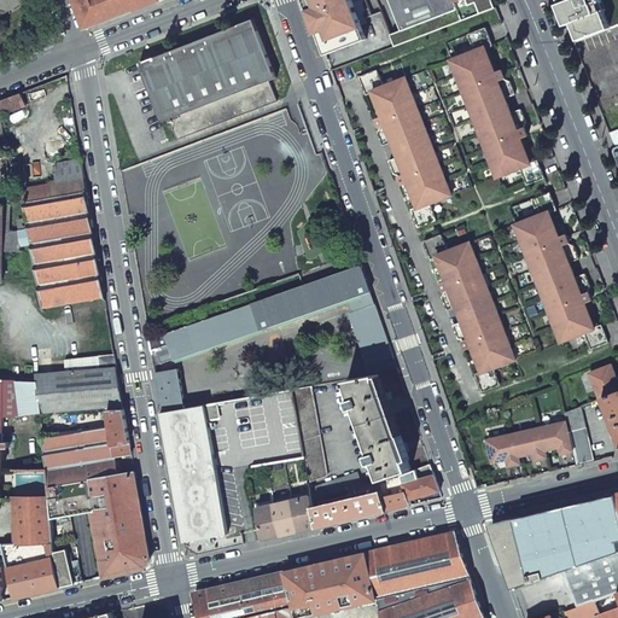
[(79,0),(89,29),(163,0),(79,0)]
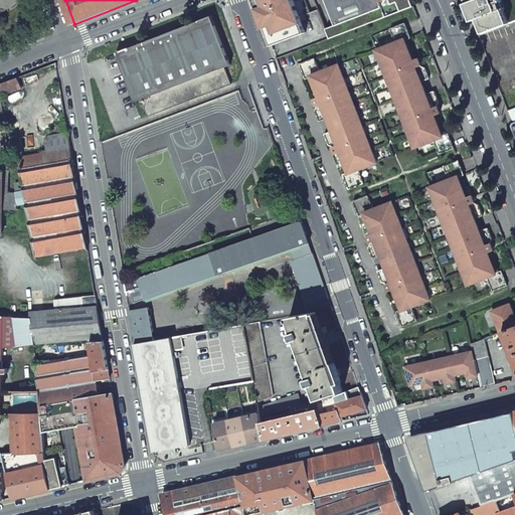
[(255,0),(261,15),(272,45),(306,33),(294,2),(293,0),(255,0)]
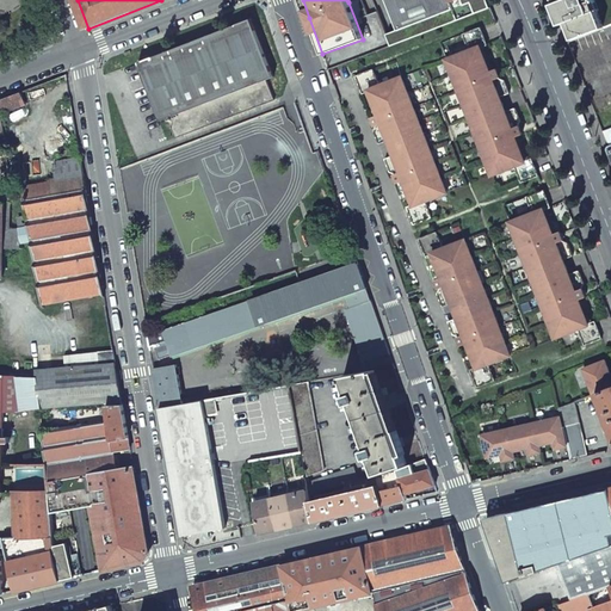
[(386,35),(376,12),(366,16),(360,0),(356,0),(349,2),(363,39),(322,54),(328,71),(389,47),(386,35)]
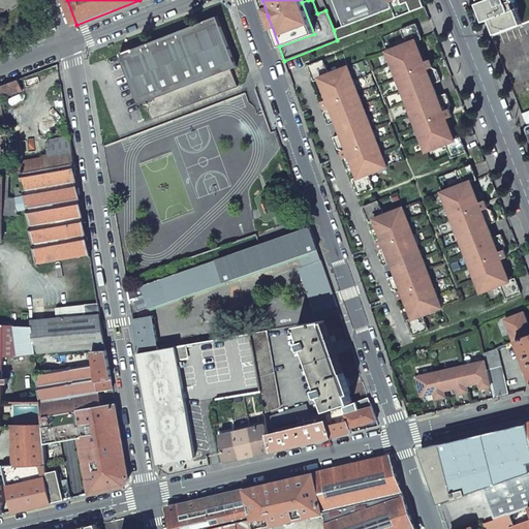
[(333,0),(343,27),(334,30),(337,40),(425,7),(422,0),(333,0)]
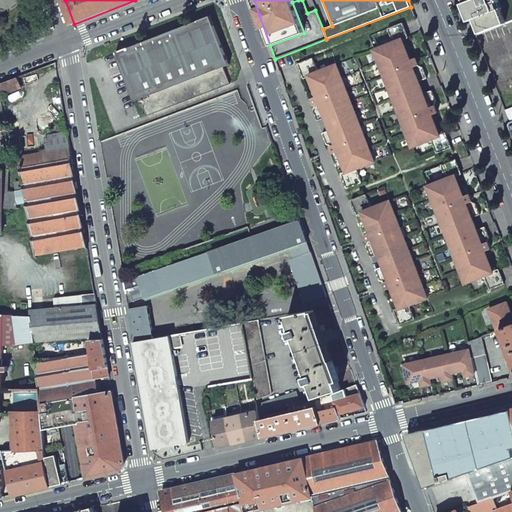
[(511,0),(464,0),(466,5),(478,35),(511,21),(511,0)]
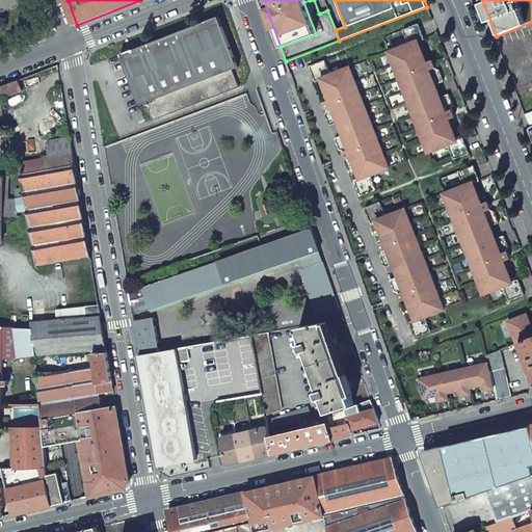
[(219,17),(121,54),(140,105),(147,103),(150,111),(153,121),(239,87),(232,70),(238,68),(219,17)]
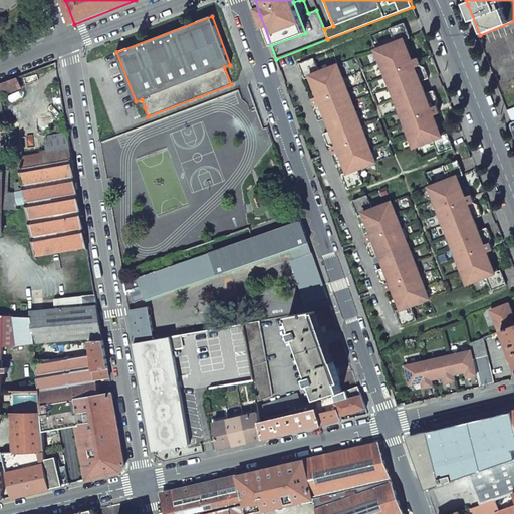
[(438,154),(453,149),(453,148),(447,134),(445,135),(443,136),(434,115),(437,114),(440,113),(436,105),(437,102),(438,102),(434,92),(426,95),(420,80),(428,77),(424,67),(421,66),(418,58),(415,59),(413,60),(405,40),(407,39),(410,38),(405,23),(390,29),(395,43),(375,50),(414,148),(433,141),(438,154)]
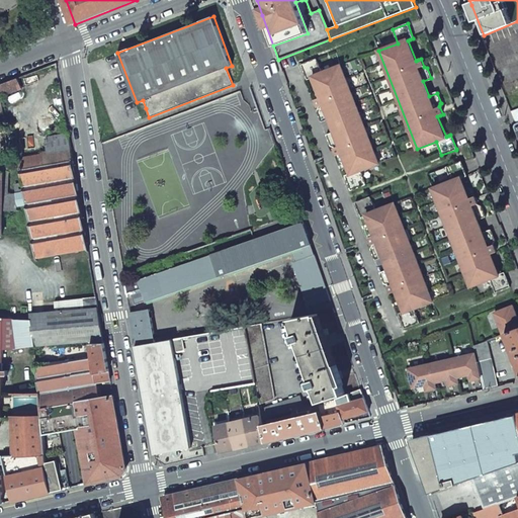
[(418,60),(410,39),(408,40),(416,61),(418,60)]
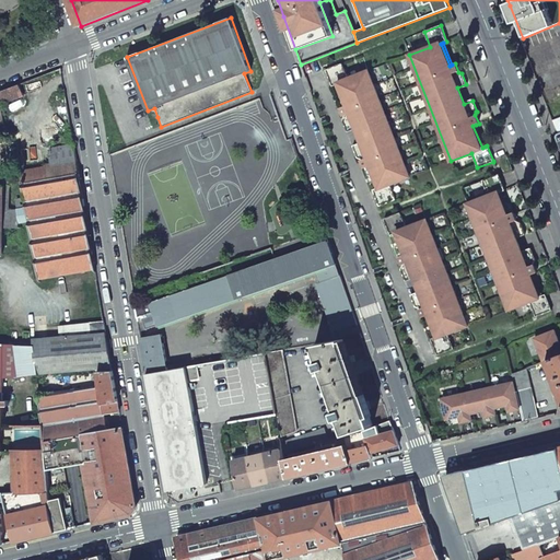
[(338,85),(347,107),(345,108),(341,109),(345,117),(343,121),(347,132),(356,129),(359,137),(389,124),(369,71),(348,79),(342,63),(326,70),(333,88),(336,86),(338,85)]
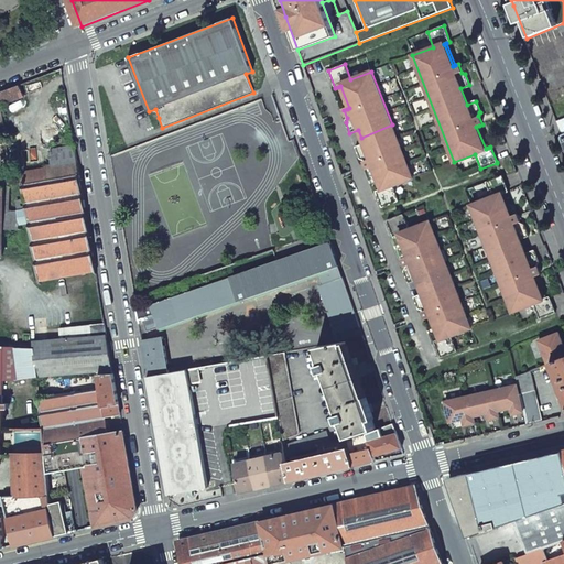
[(20,85),(0,91),(0,102),(1,106),(24,97),(20,85)]
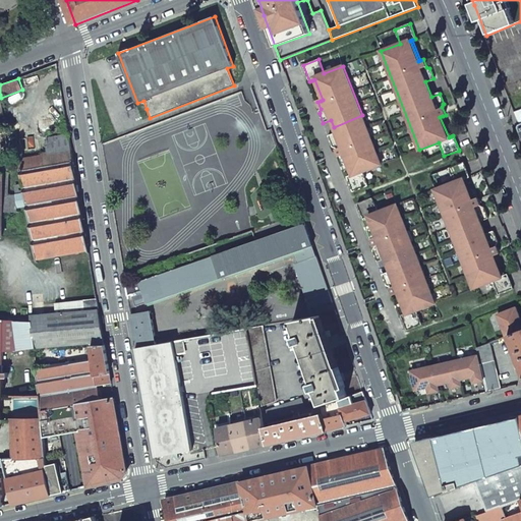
[(312,80),(321,101),(323,100),(314,79),(312,80)]
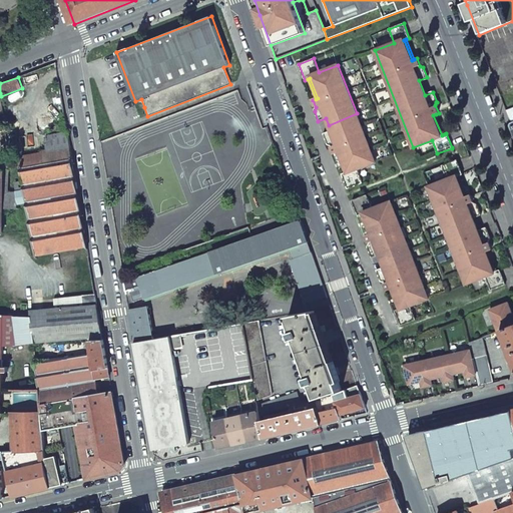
[(376,162),(357,113),(329,125),(332,132),(324,135),(328,145),(332,147),(331,147),(334,155),(337,154),(340,152),(347,172),(344,172),(341,174),(347,189),(362,183),(357,169),(376,162)]
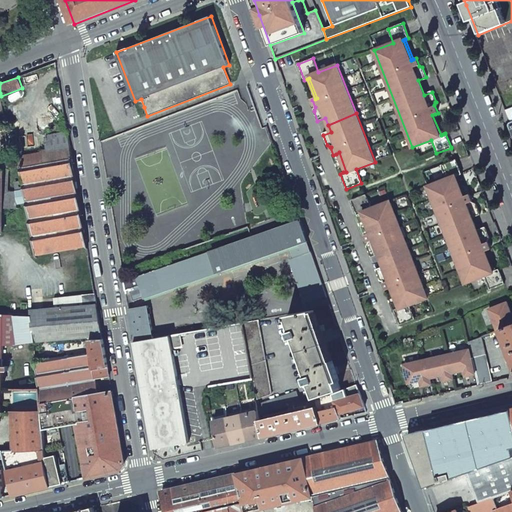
[(443,134),(435,114),(432,115),(441,135),(443,134)]
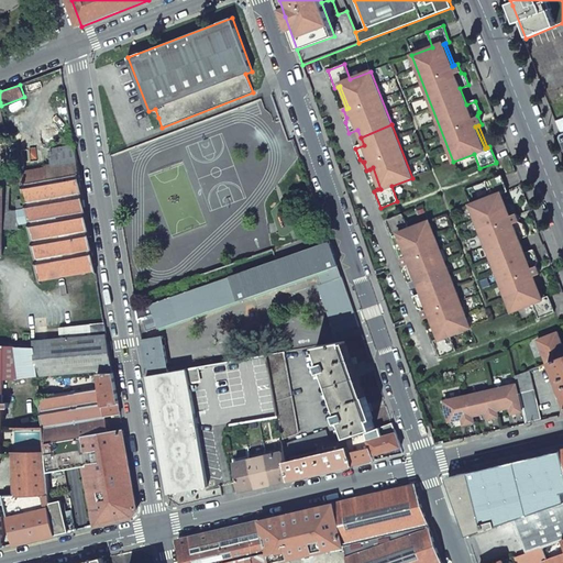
[(45,168),(23,173),(22,185),(25,199),(33,244),(40,280),(96,271),(77,161),(45,167),(45,168)]
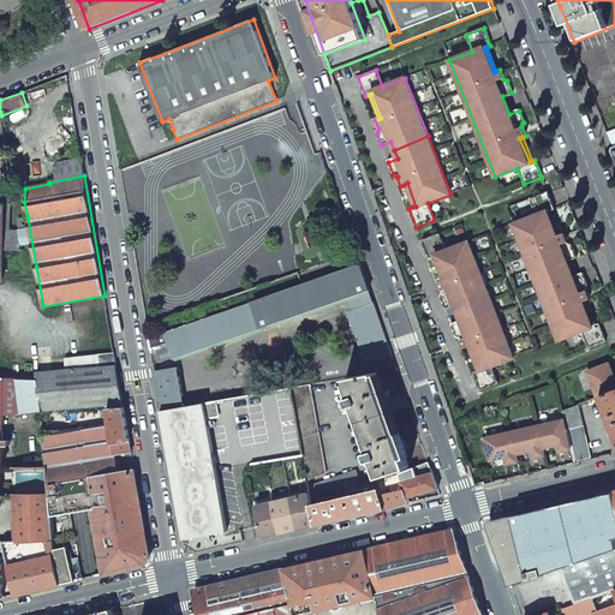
[(404,185),(412,207),(416,207),(407,183),(404,185)]
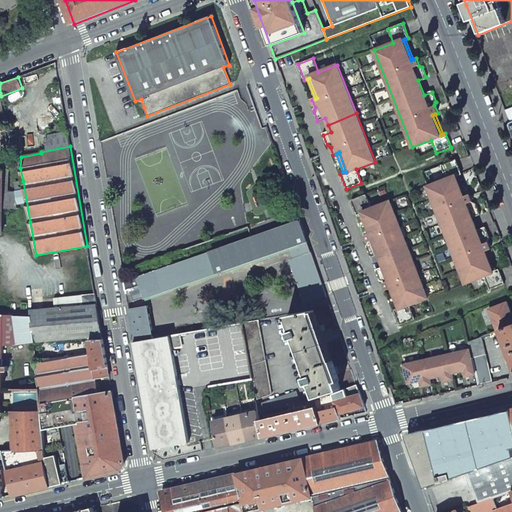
[(427,186),(465,283),(484,276),(489,290),(504,284),(499,269),(493,271),(485,251),(491,249),(488,242),(487,242),(489,238),(485,228),(477,231),(472,216),(480,213),(475,203),(472,202),(469,194),(464,196),(456,176),(462,174),(456,159),(441,165),(446,179),(427,186)]
